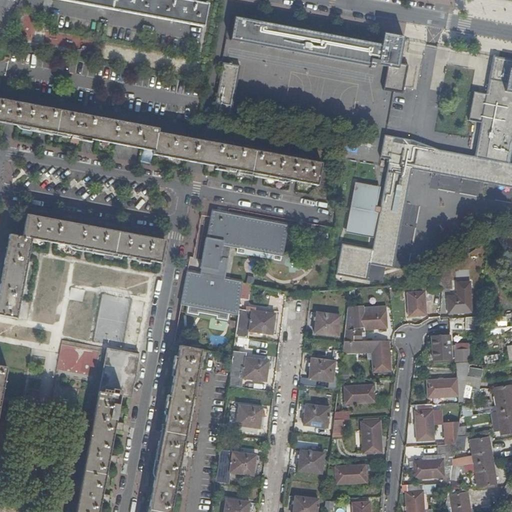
[(209,4),(188,0),(67,0),(206,26),(209,4)]
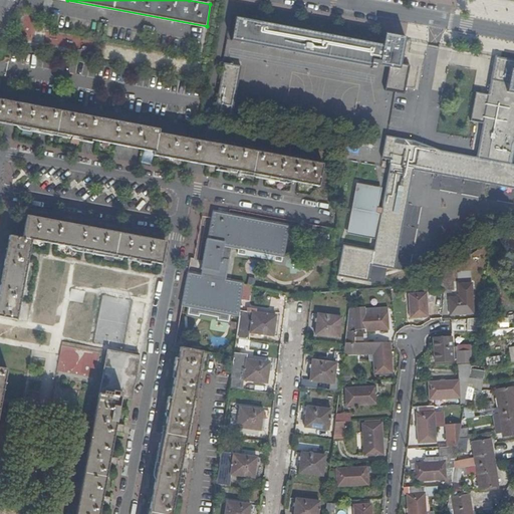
[(386,44),(238,17),(235,39),(298,50),(373,65),(373,66),(377,67),(378,63),(393,65),(388,88),(407,91),(413,65),(403,63),(408,40),(409,36),(389,32),(386,44)]
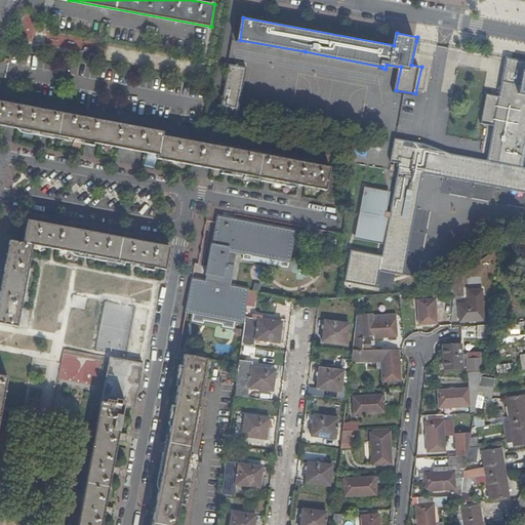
[(502,81),(486,160),(521,166),(524,139),(524,61),(507,57),(502,81)]
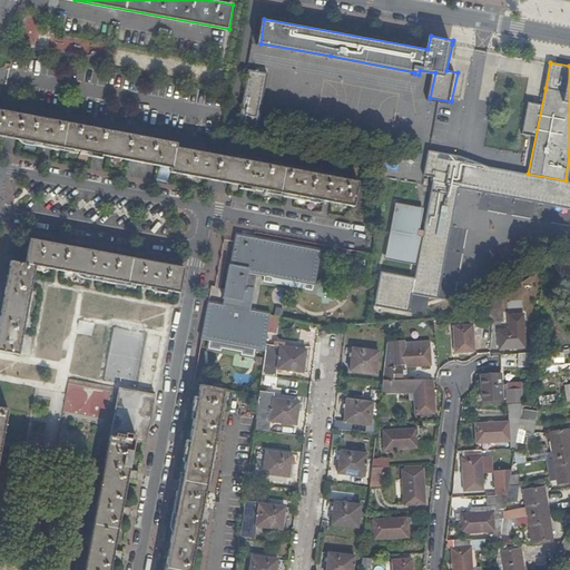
[(258,127),(268,71),(253,69),(242,123),(258,127)]
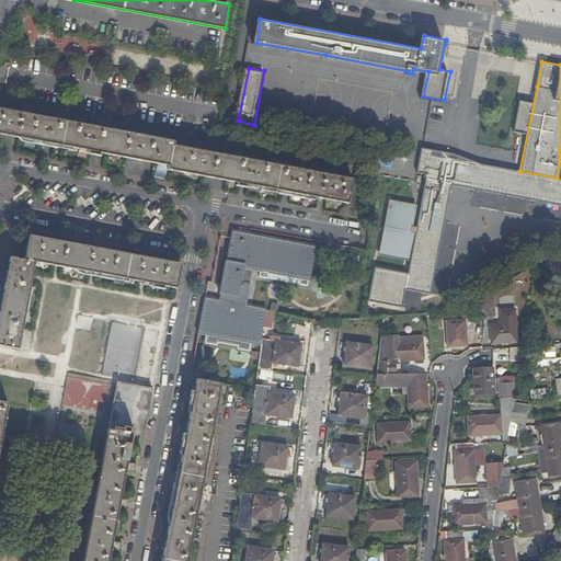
[(175,141),(0,107),(0,133),(171,164),(171,169),(218,178),(350,202),(354,178),(222,155),(174,146),(175,141)]
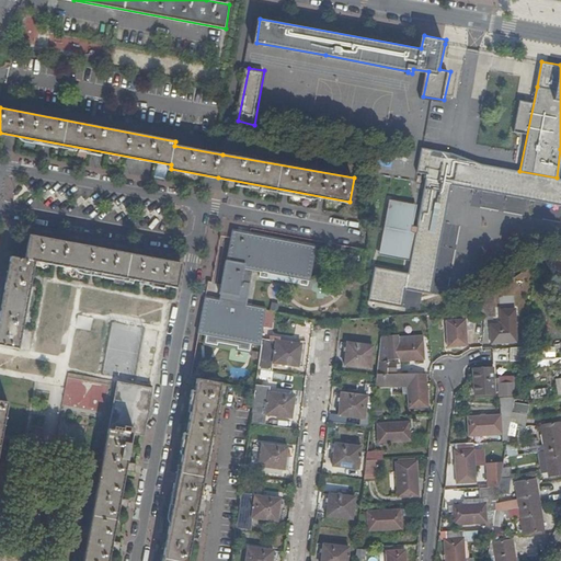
[(434,150),(424,148),(420,172),(428,174),(409,275),(376,270),(369,301),(403,307),(408,288),(432,294),(453,183),(560,204),(560,179),(519,171),(433,153),(434,150)]
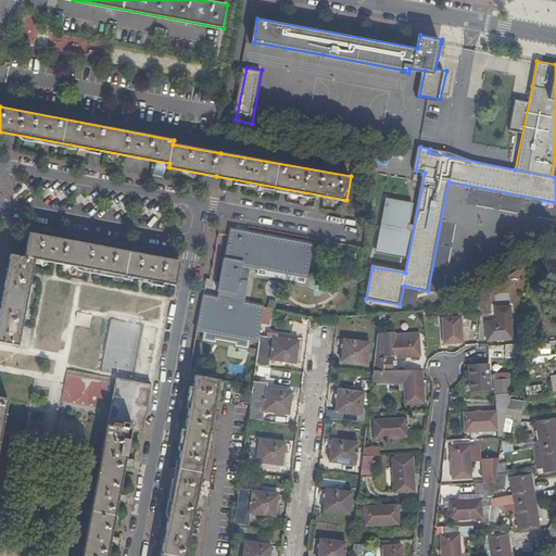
[(403,209),(404,202),(387,199),(383,218),(387,219),(386,225),(382,225),(377,249),(394,252),(393,254),(407,257),(412,230),(408,230),(413,211),(403,209)]
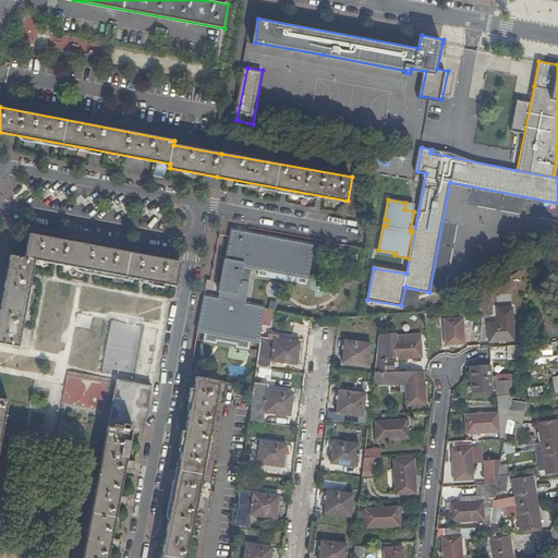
[(415,205),(405,203),(404,209),(414,211),(415,205)]
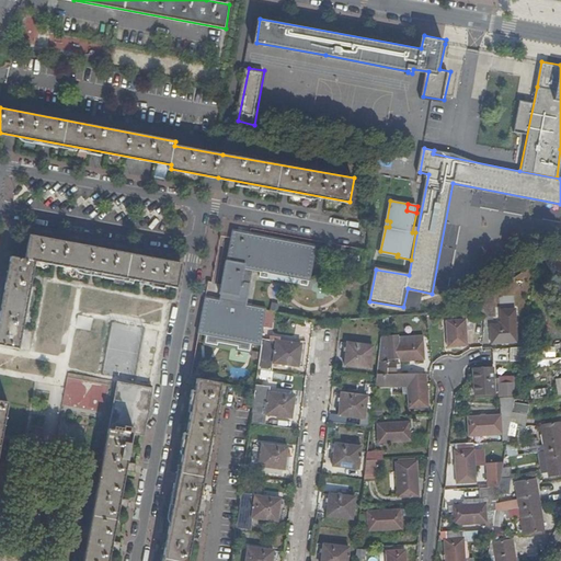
[(221,298),(207,296),(201,332),(207,333),(259,343),(264,344),(268,310),(268,307),(254,305),(258,283),(244,281),(247,263),(255,265),(255,270),(311,279),(318,244),(236,229),(233,238),(229,259),(229,261),(221,298)]
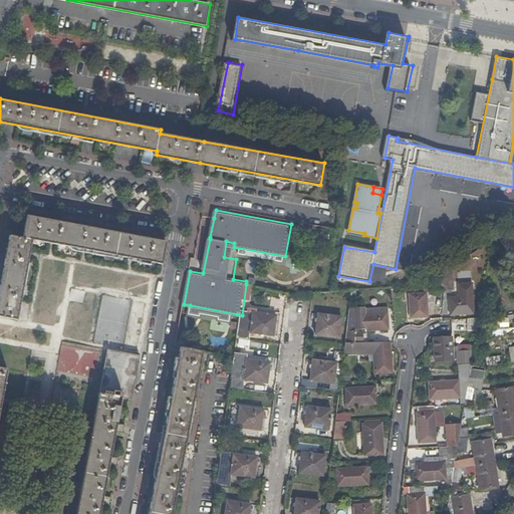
[(169,242),(30,215),(25,238),(33,239),(164,264),(169,242)]
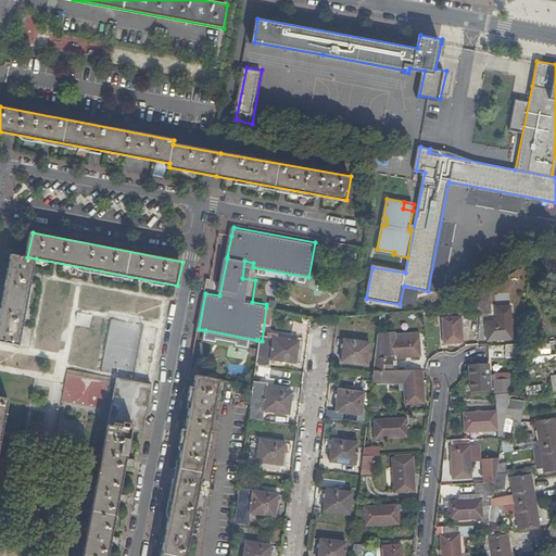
[(36,258),(11,254),(0,307),(0,341),(20,345),(36,258)]
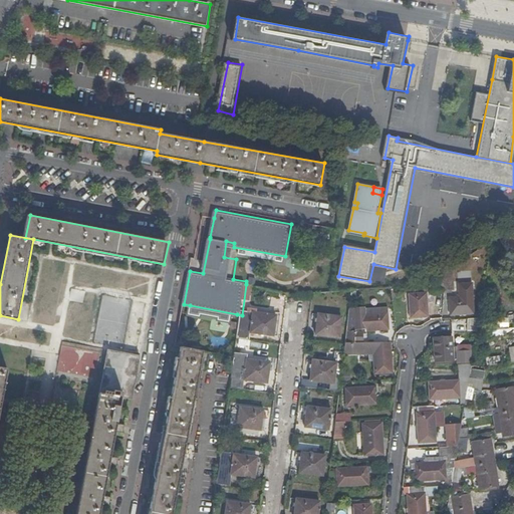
[(455,289),(454,265),(444,272),(445,279),(445,290),(455,289)]
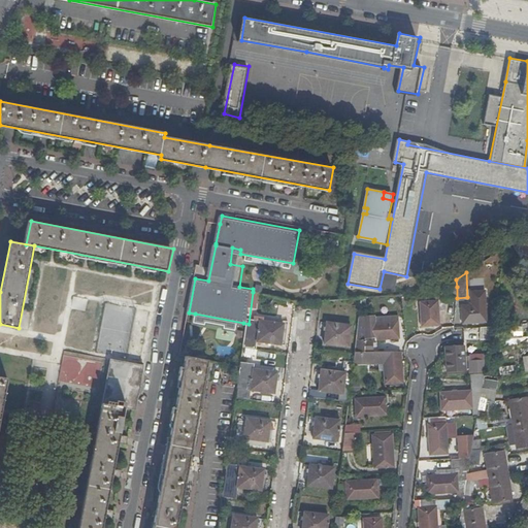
[(447,286),(437,289),(437,298),(447,297),(447,298),(457,298),(457,287),(456,279),(447,286)]
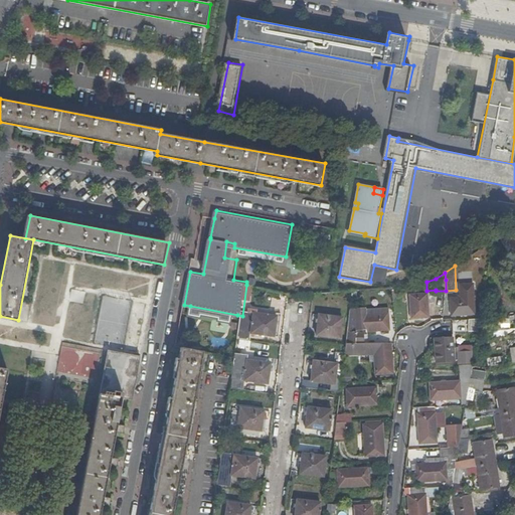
[(463,297),(475,297),(474,282),(462,284),(463,297)]
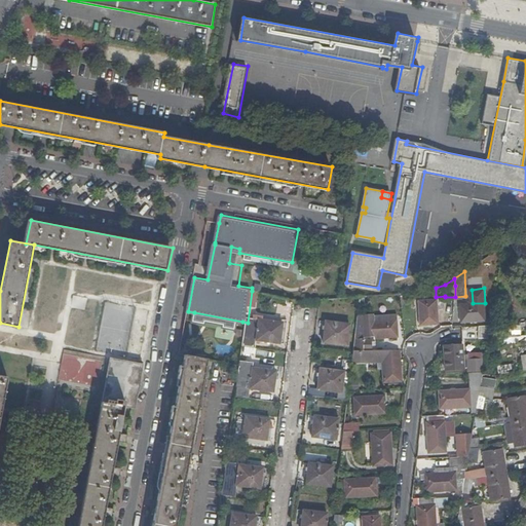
[(439,324),(437,299),(418,301),(420,325),(439,324)]
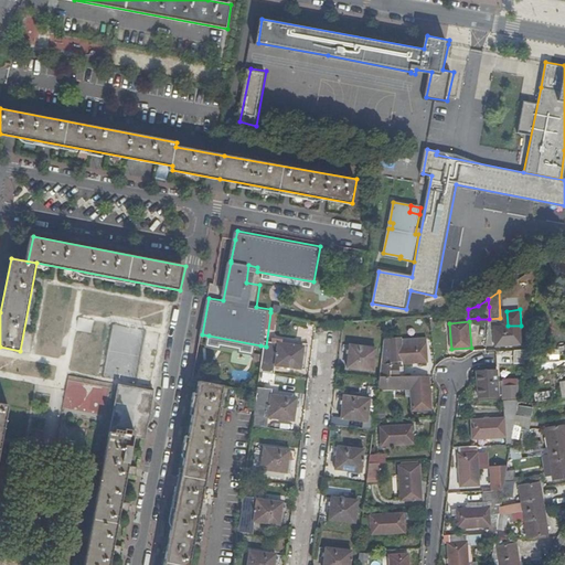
[(522,344),(521,326),(508,326),(494,327),(496,345),(522,344)]
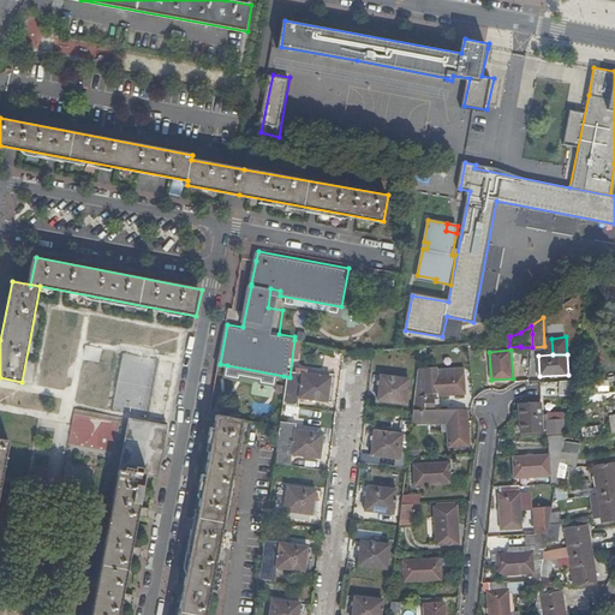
[(284,376),(227,365),(226,376),(246,380),(248,377),(261,381),(261,382),(281,386),(284,376)]
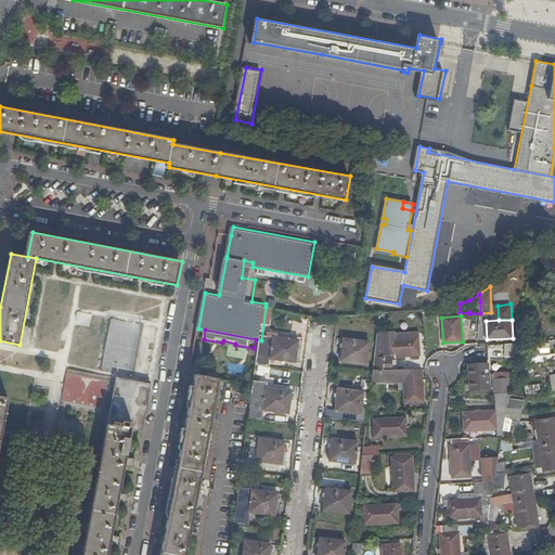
[(394,333),(377,334),(373,369),(386,369),(386,361),(395,360),(395,358),(420,356),(418,338),(392,339),(394,333)]
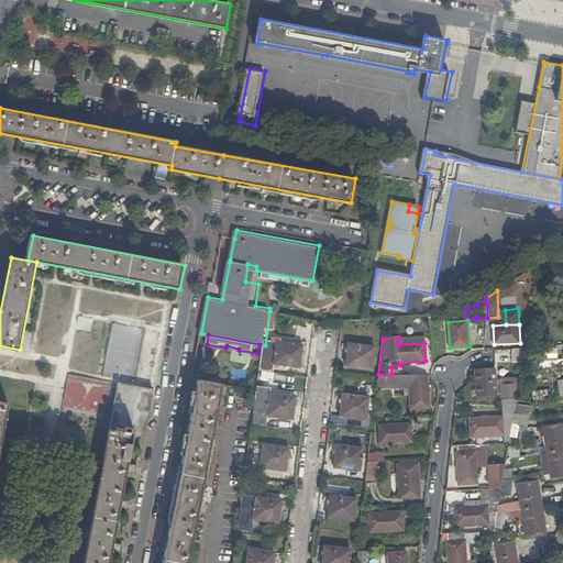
[(301,366),(305,345),(278,342),(276,364),(301,366)]
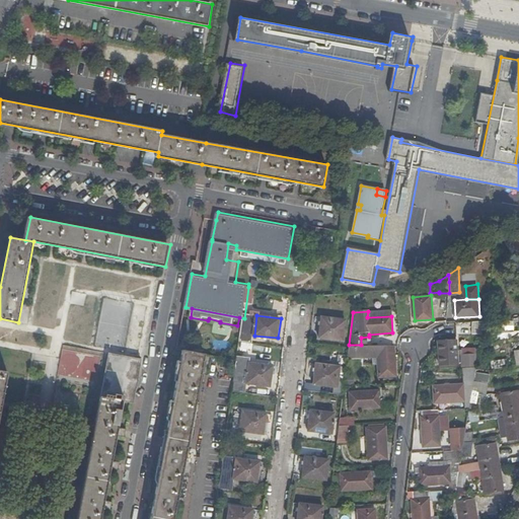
[(344,340),(346,319),(322,316),(320,337),(344,340)]
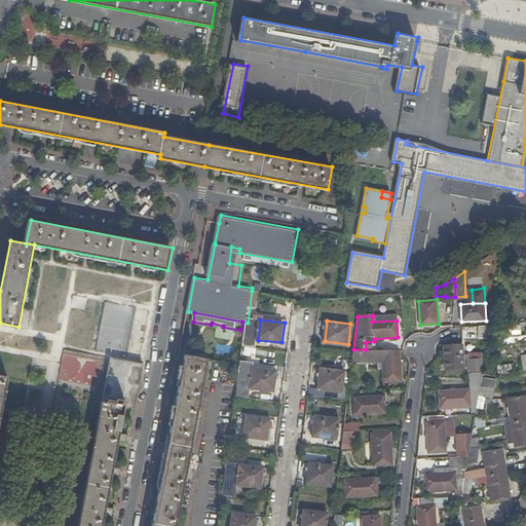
[(464,368),(463,345),(446,346),(447,369),(464,368)]
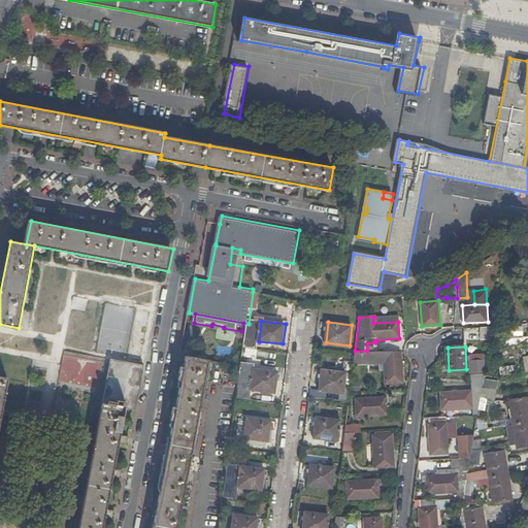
[(401,352),(355,352),(354,363),(381,364),(384,363),(384,368),(385,384),(403,383),(401,352)]
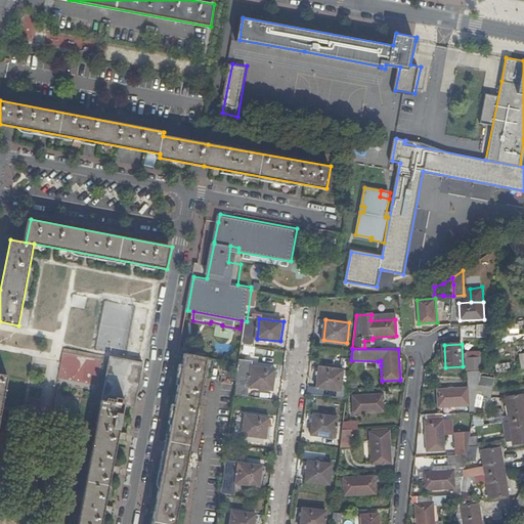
[(176,523),(209,357),(186,352),(154,523),(176,523)]
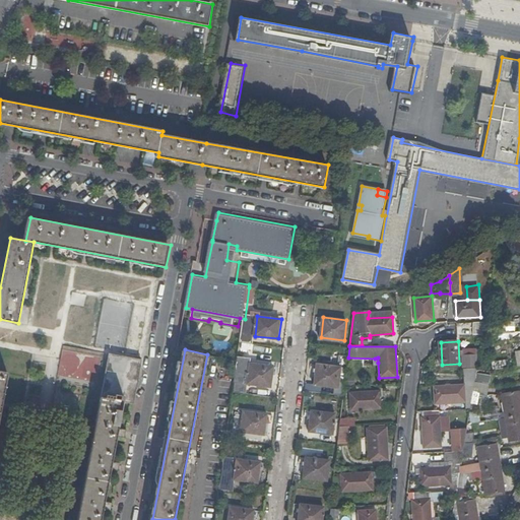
[(460,354),(461,368),(473,368),(473,354),(460,354)]
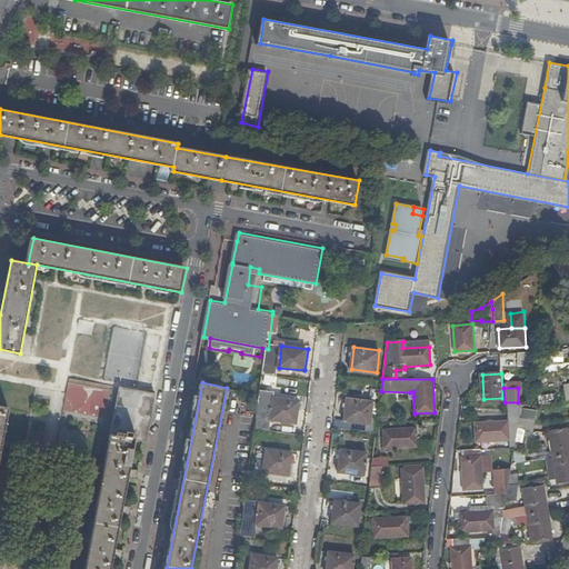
[(155,396),(119,389),(111,436),(137,440),(147,442),(155,396)]
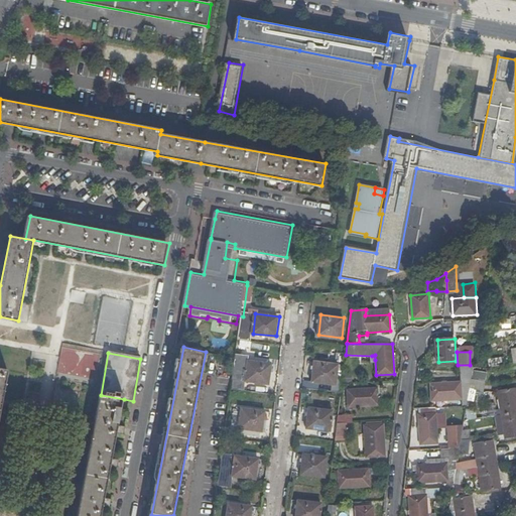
[(270,384),(272,364),(249,360),(247,381),(270,384)]
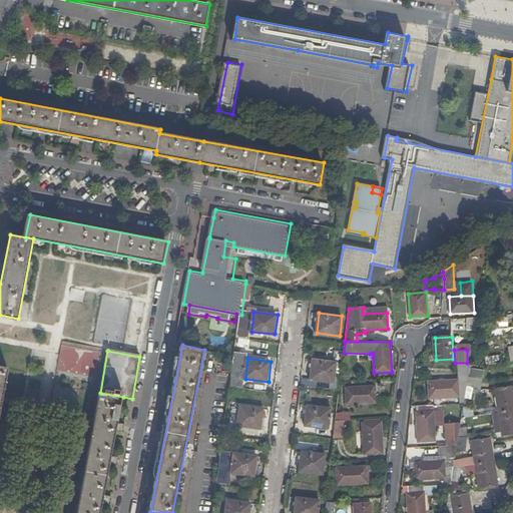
[(335,378),(337,362),(314,359),(312,380),(335,382),(335,378)]
